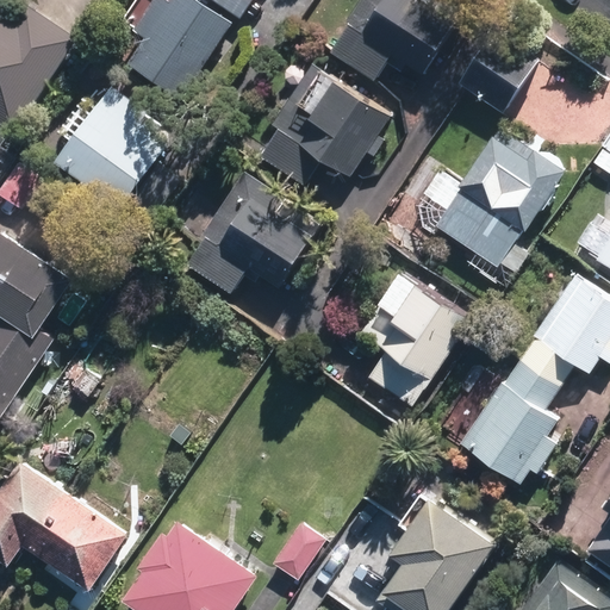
[(234,23),(200,0),(154,0),(135,29),(147,37),(130,63),(184,98),(234,23)]
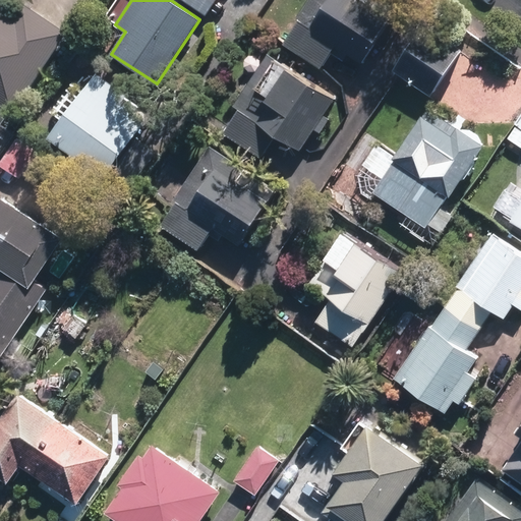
[(182,0),(207,16),(217,0),(182,0)]
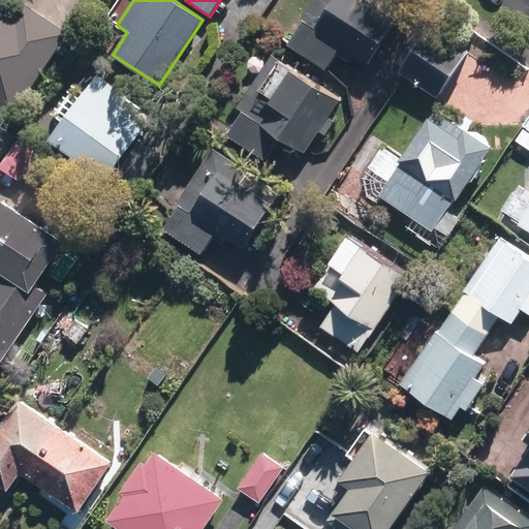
[(369,67),(402,20),(372,0),(314,0),(301,21),(305,23),(288,47),(327,73),(343,49),(369,67)]
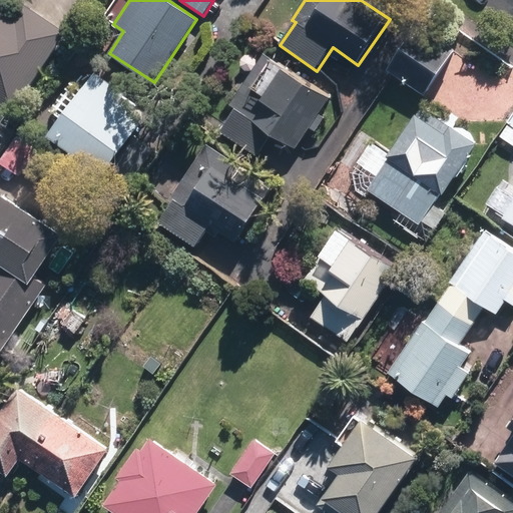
[(0,1),(0,101),(13,111),(68,30),(27,3),(19,15),(0,1)]
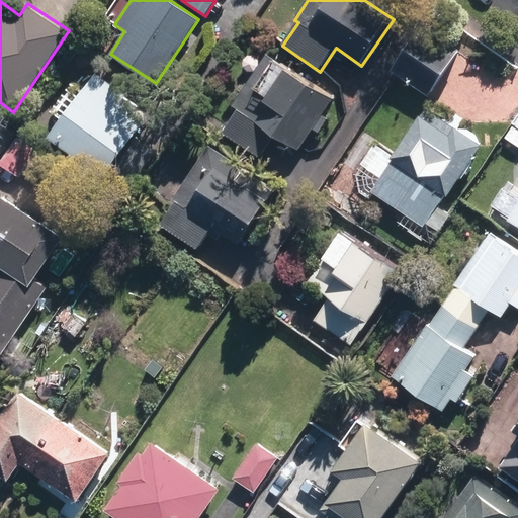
[(423,25),(392,73),(430,98),(462,52),(423,25)]
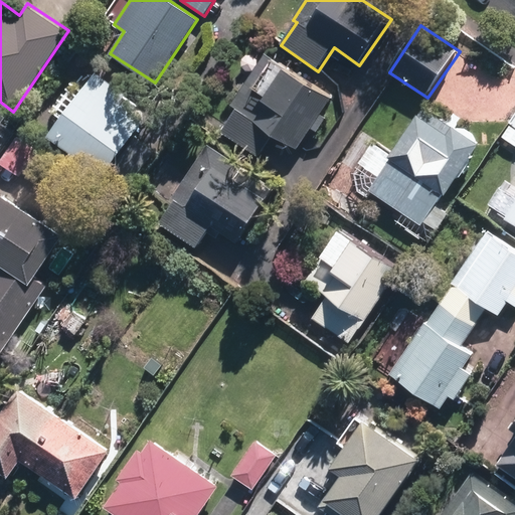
[(316,137),(327,121),(321,116),(332,100),(266,55),(230,107),(237,111),(221,134),(259,159),(275,136),(297,152),(310,133),(316,137)]
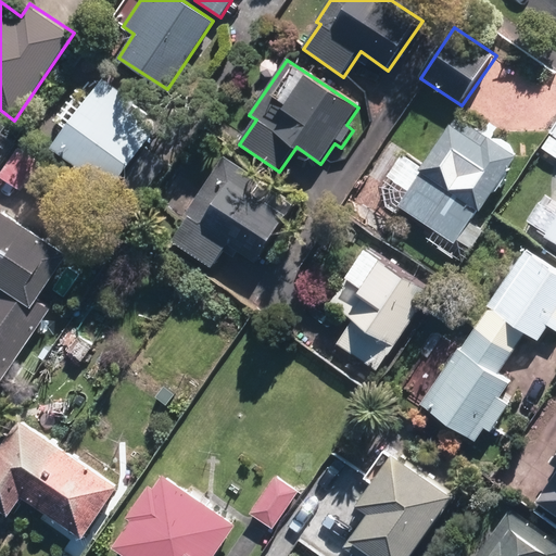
[(111,191),(158,129),(115,97),(111,102),(95,90),(52,147),(111,191)]
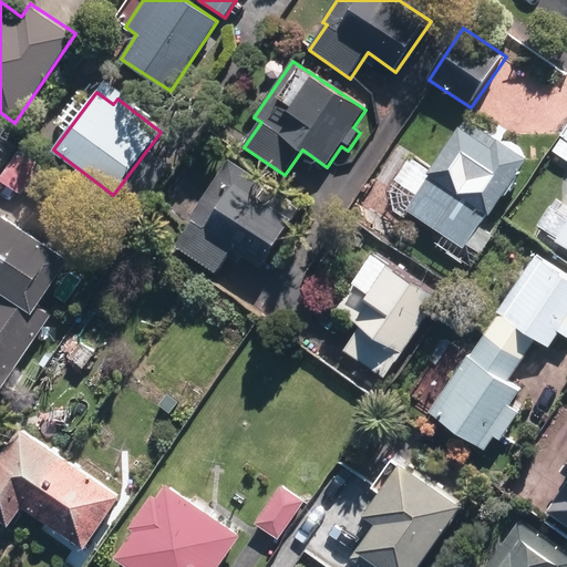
[(493,145),(461,123),(429,171),(431,173),(406,208),(463,246),(487,212),(490,213),(528,156),(498,136),(493,145)]
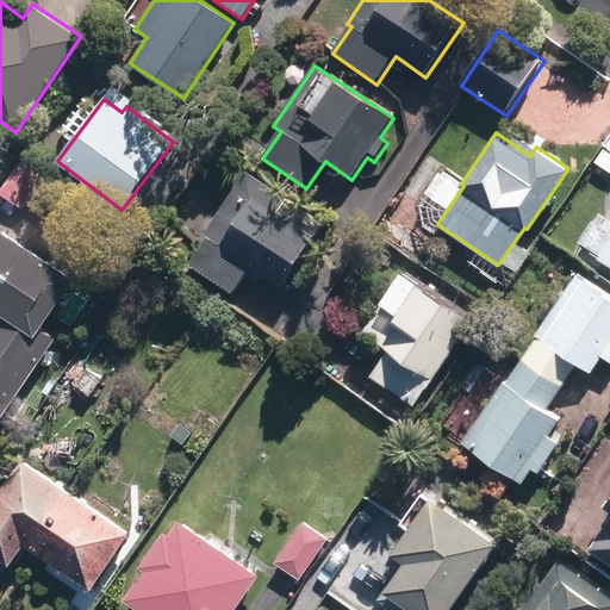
[(609,137),(607,143),(609,143),(598,159),(609,167),(609,137)]
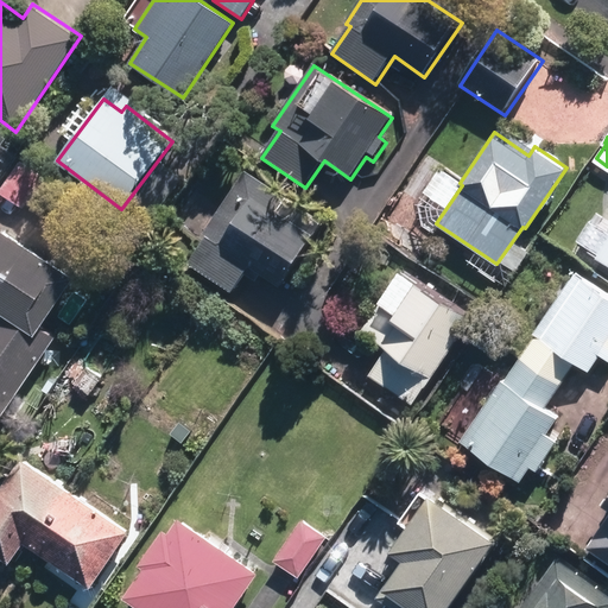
[(48,173),(23,157),(1,189),(26,206),(48,173)]
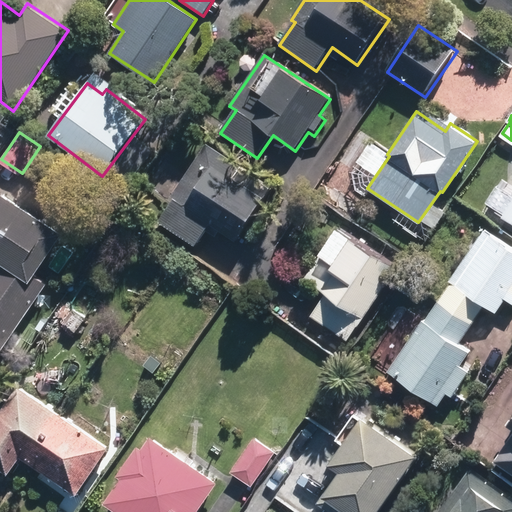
[(153,150),(135,137),(111,167),(129,181),(153,150)]
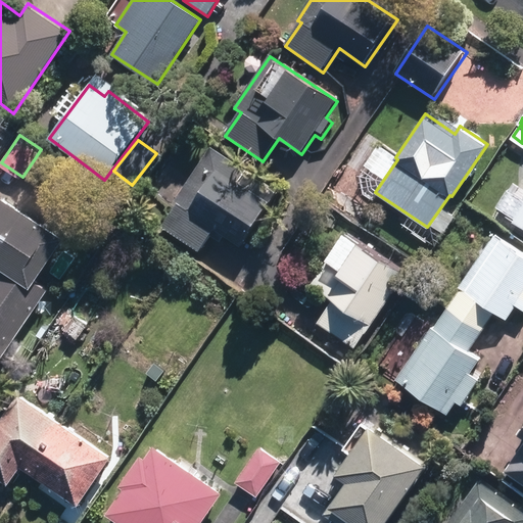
[(242,248),(274,201),(244,181),(248,174),(212,148),(176,203),(179,204),(162,229),(200,254),(217,231),(242,248)]
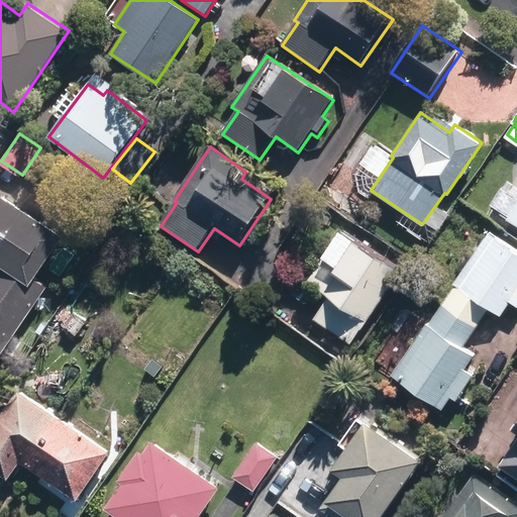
[(516,196),(501,186),(490,204),(508,215),(506,218),(516,224),(516,196)]
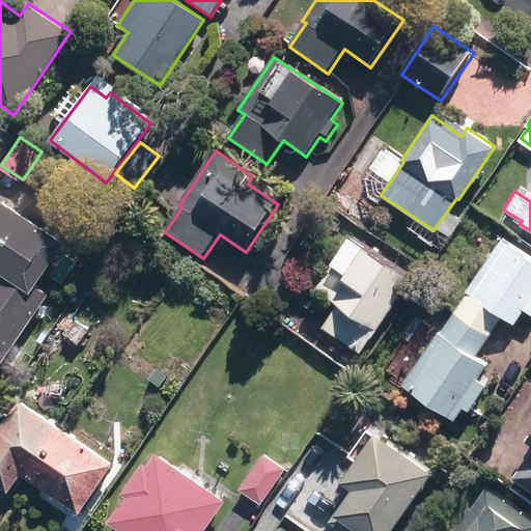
[(68,245),(2,200),(0,203),(0,371),(50,299),(37,291),(68,245)]
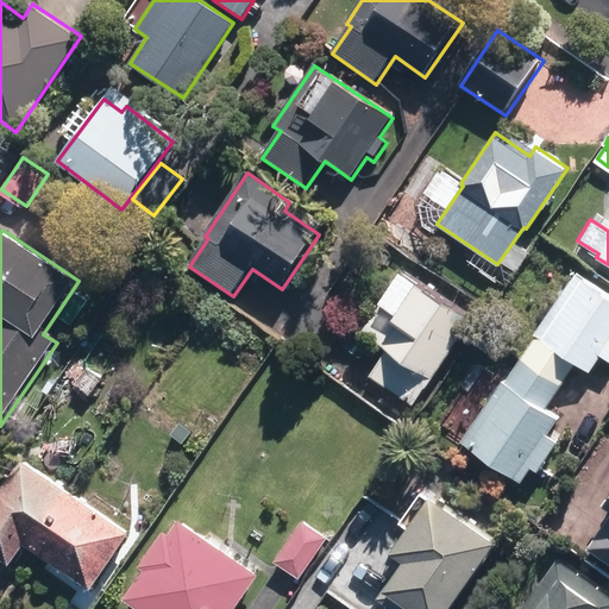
[(413,403),(473,316),(403,268),(360,328),(388,346),(369,374),(413,403)]
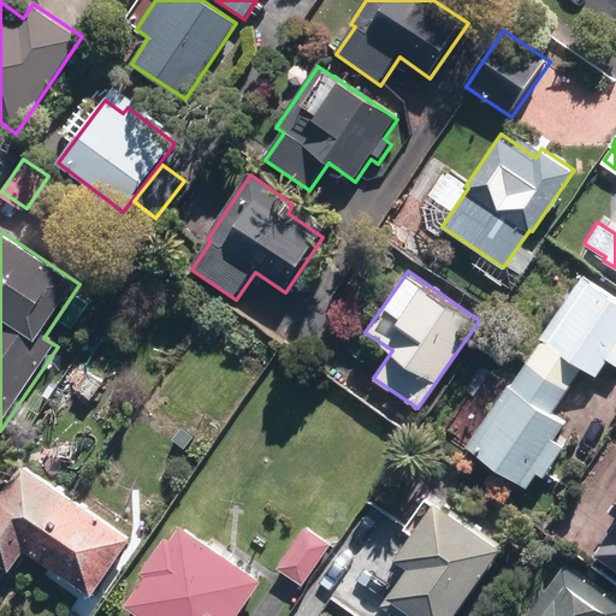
[(543,338),(527,361),(568,389),(584,366),(596,375),(606,359),(615,365),(615,296),(582,274),(540,337),(543,338)]
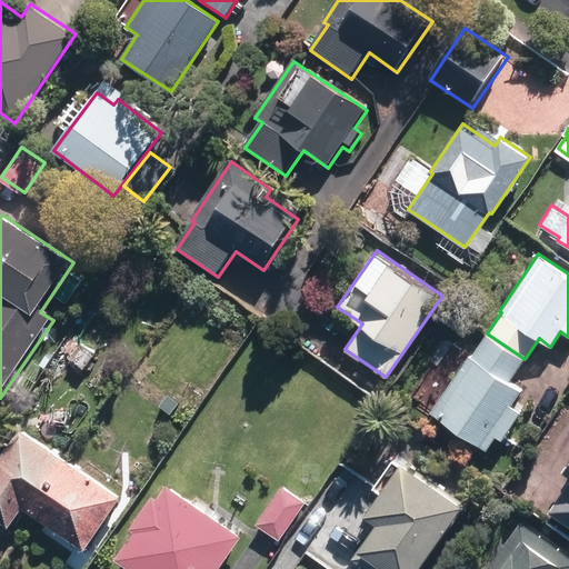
[(470,353),(430,412),(486,450),(496,435),(502,439),(521,411),(511,405),(522,389),(510,380),(525,359),(487,333),(473,355),(470,353)]
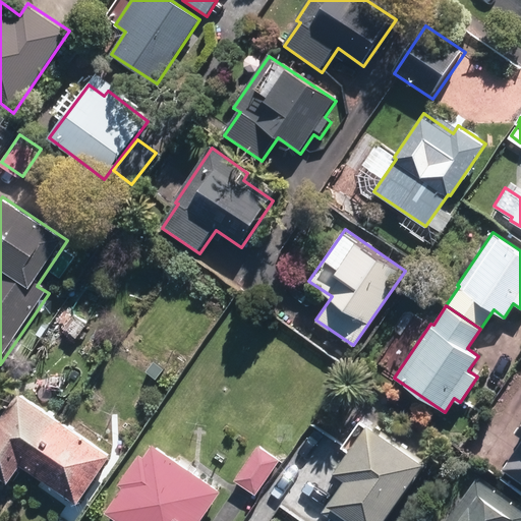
[(89,321),(78,313),(68,328),(78,335),(89,321)]
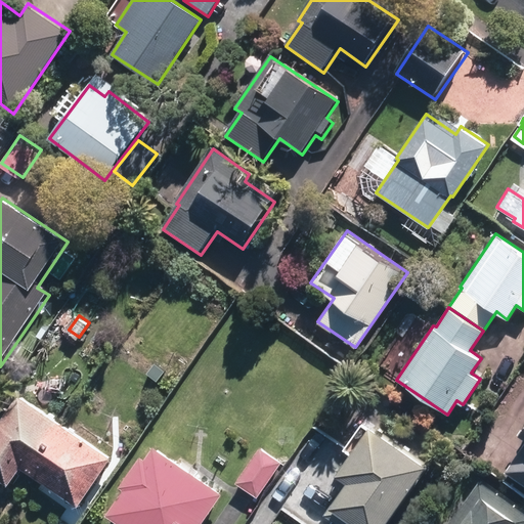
[(154,360),(145,374),(155,380),(163,366),(154,360)]
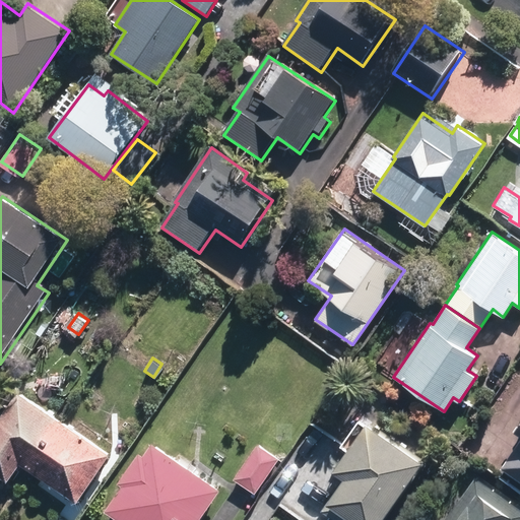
[(28,468),(56,431),(62,419),(20,391),(0,419),(0,474),(9,481),(22,463),(28,468)]
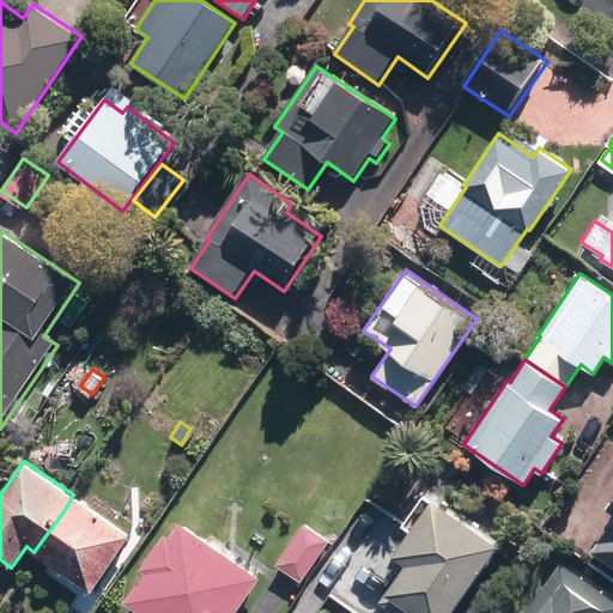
[(436,499),(432,498),(425,492),(402,525),(411,529),(394,551),(406,560),(377,601),(394,612),(451,612),(503,542),(438,496),(436,499)]
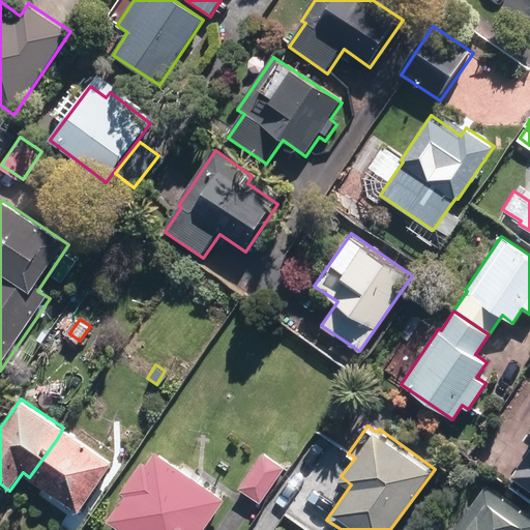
[(79,511),(113,463),(63,428),(57,439),(29,477),(31,478),(79,511)]
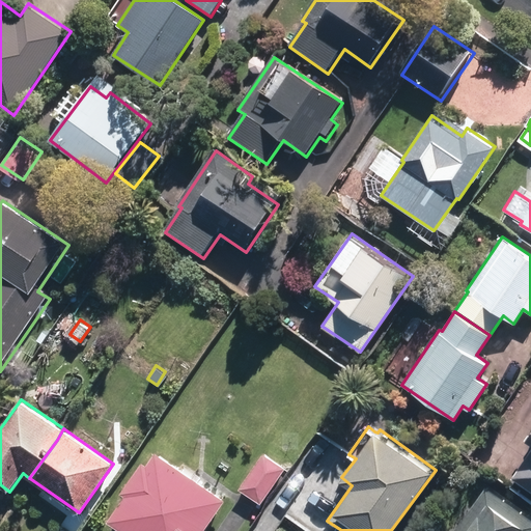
[(530,429),(526,437),(530,441),(530,448),(510,477),(530,492),(530,429)]
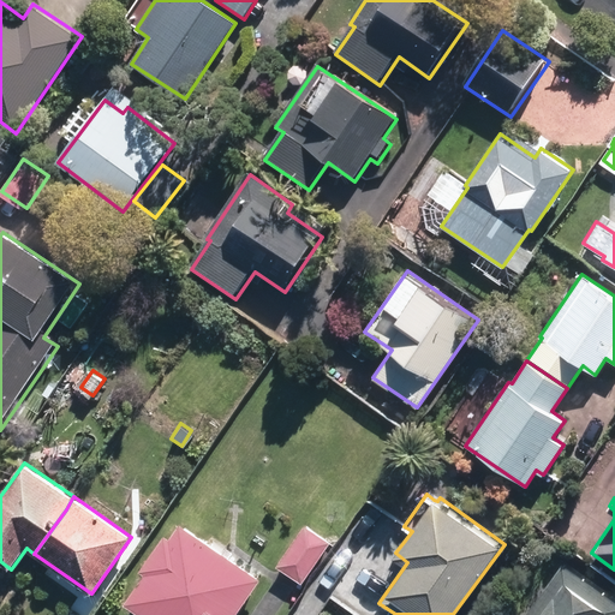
[(238,614),(263,578),(183,521),(126,604),(141,614),(238,614)]
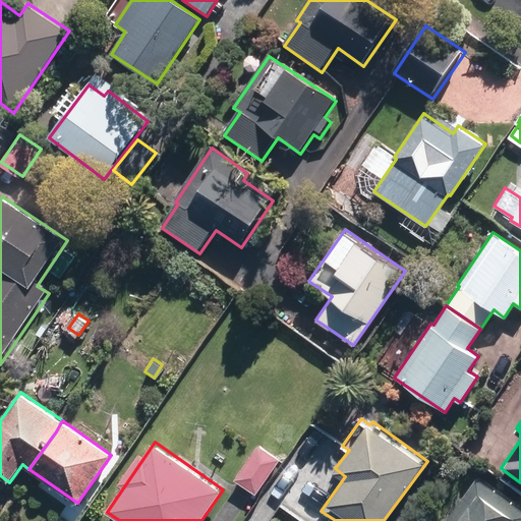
[(256,496),(281,460),(259,446),(235,480),(256,496)]
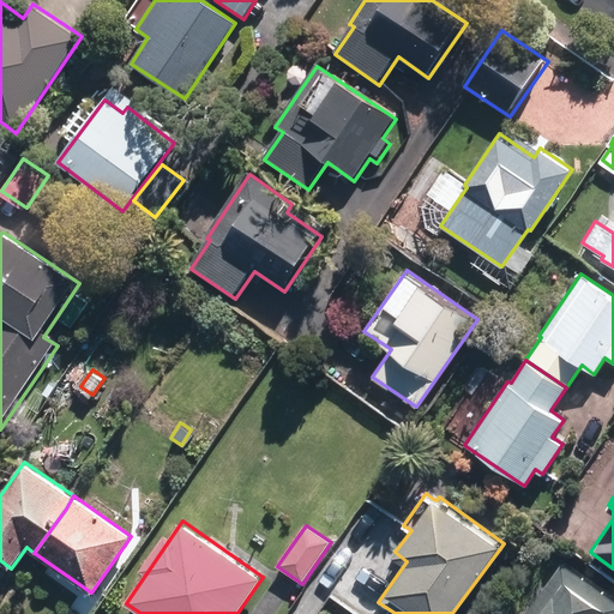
[(522,613),(613,613),(613,600),(561,561),(522,613)]
